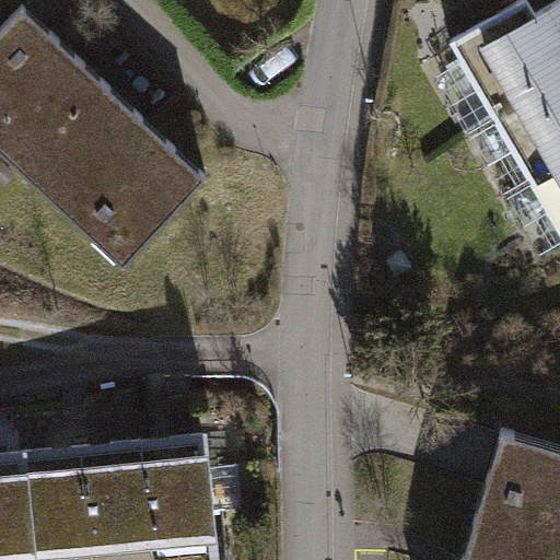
[(497,118),(559,81),(559,0),(557,0),(537,12),(529,0),(518,0),(451,39),(497,118)]
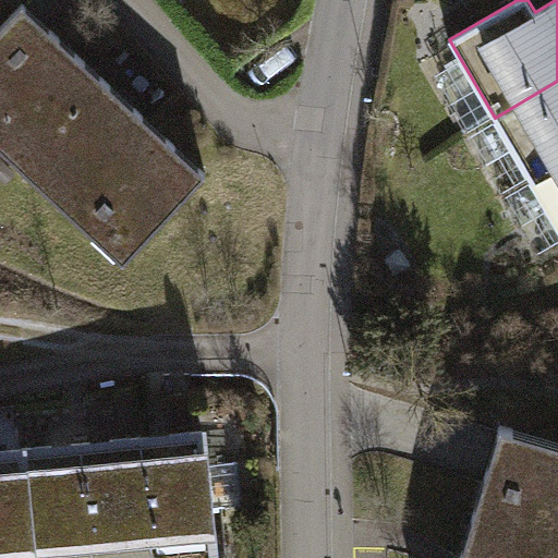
[(0,147),(123,263),(207,173),(23,3),(0,27),(0,147)]
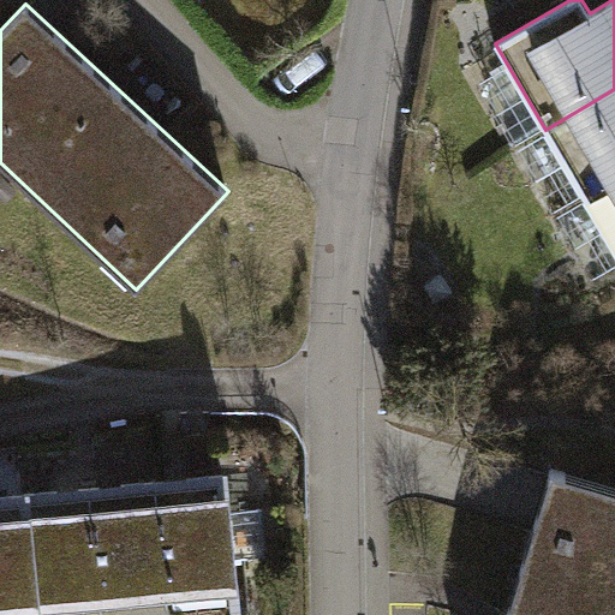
[(614,178),(614,89),(545,130),(585,196),(614,178)]
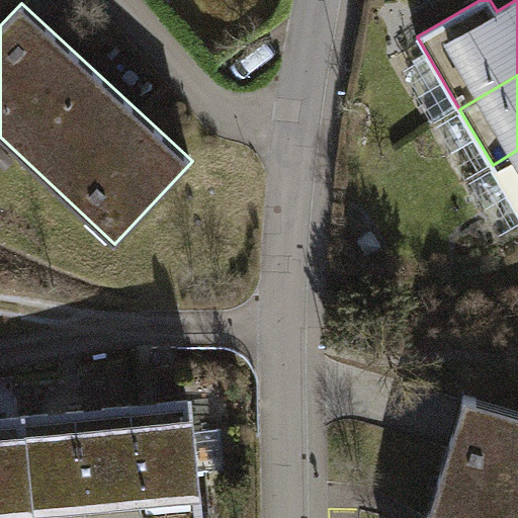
[(517,150),(493,165),(517,208),(517,150)]
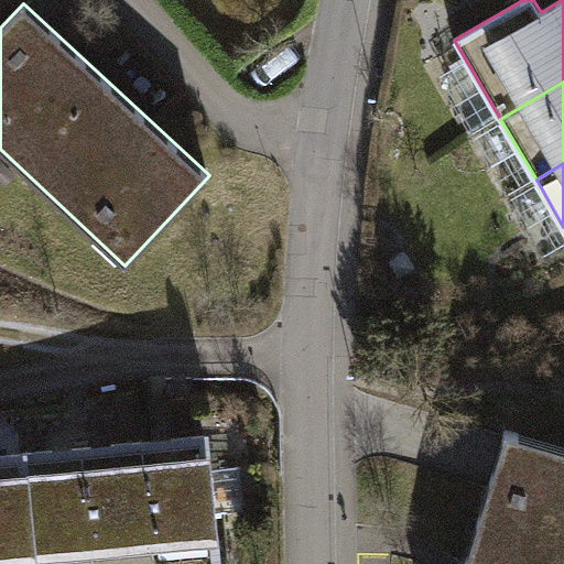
[(208,468),(206,436),(173,440),(171,426),(151,427),(152,441),(143,442),(154,563),(213,563),(218,563),(214,511),(245,508),(240,466),(208,468)]
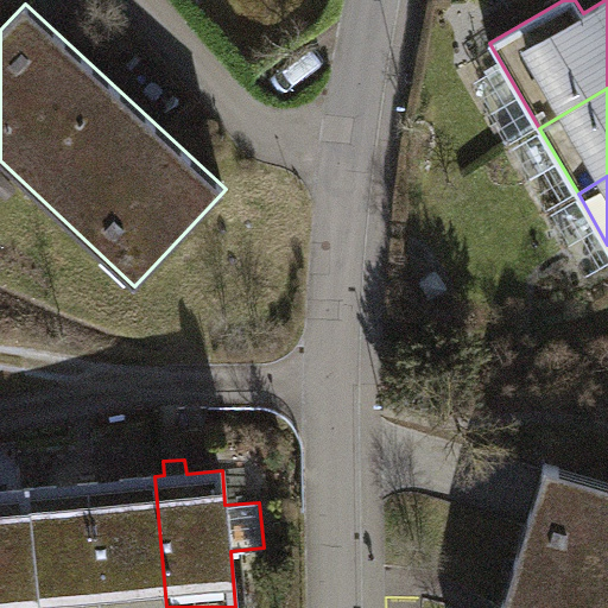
[(607,607),(607,480),(545,462),(500,607),(607,607)]
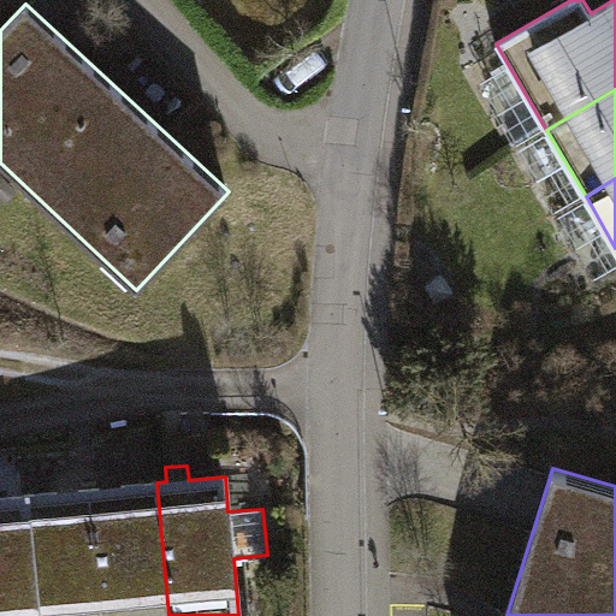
[(169,615),(157,483),(90,490),(102,615),(169,615)]
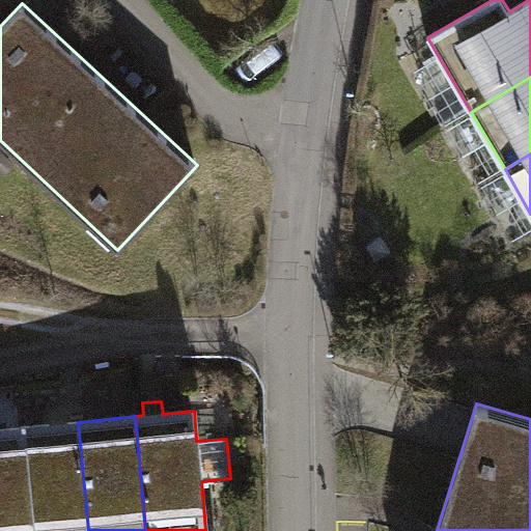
[(88,530),(78,422),(22,427),(31,530),(88,530)]
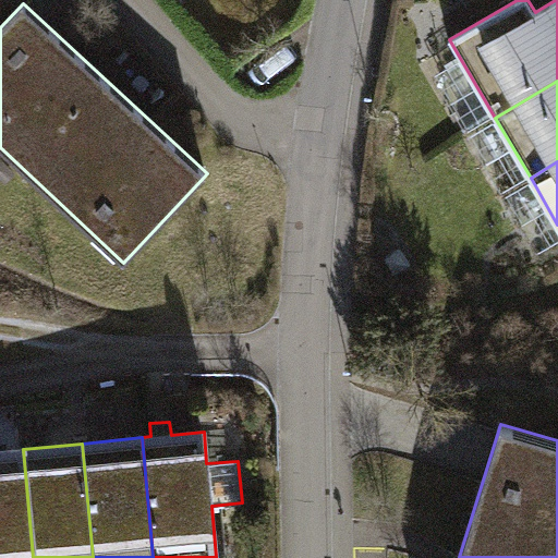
[(0,557),(33,557),(23,449),(0,450),(0,557)]
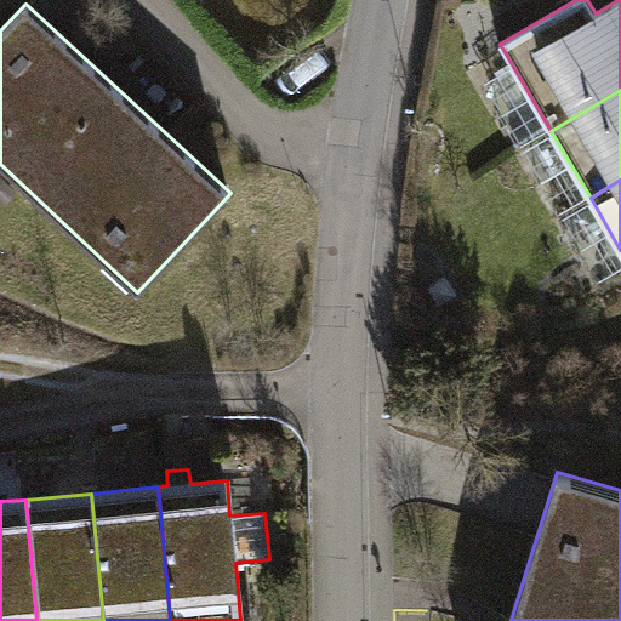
All buildings are outlined.
